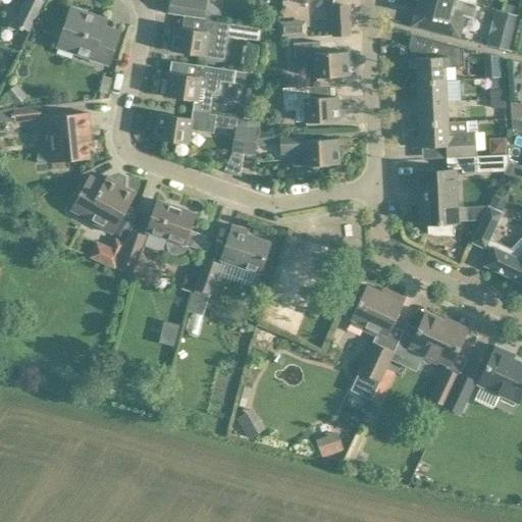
[(40,0),(24,0),(13,24),(29,32),(43,1),(40,0)]
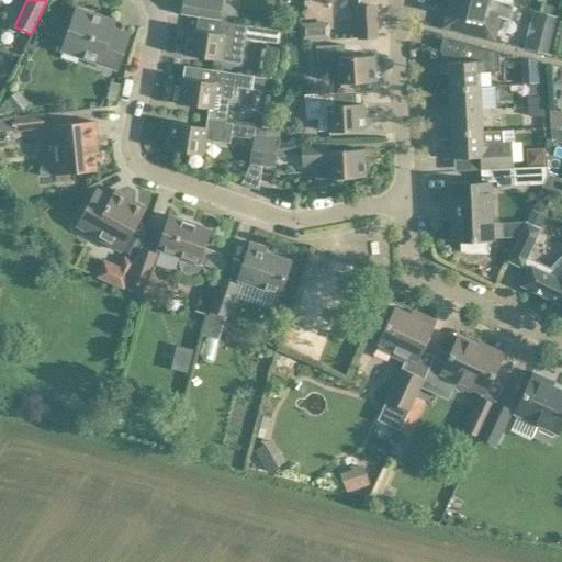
[(182,0),(180,14),(202,18),(218,20),(222,1),(215,0),(182,0)]
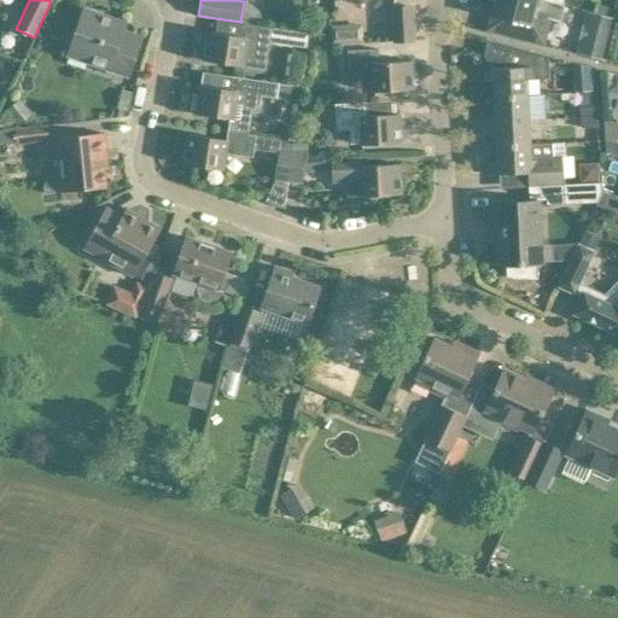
[(542,0),(494,0),(490,16),(503,19),(500,34),(543,46),(551,18),(560,21),(564,6),(542,0)]
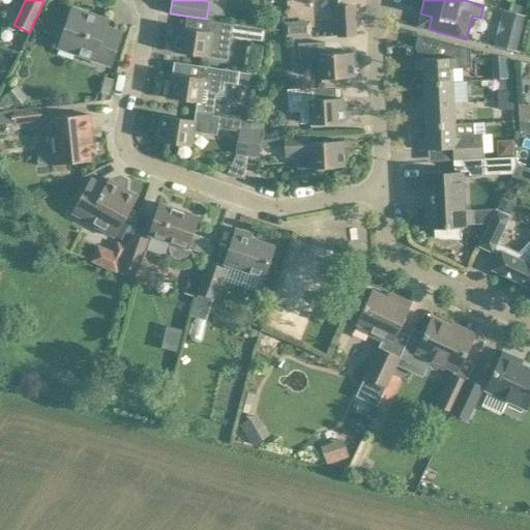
[(206,19),(206,20),(224,23),(224,21),(224,17),(224,13),(223,10),(219,6),(216,4),(213,2),(210,1),(209,1),(206,19)]
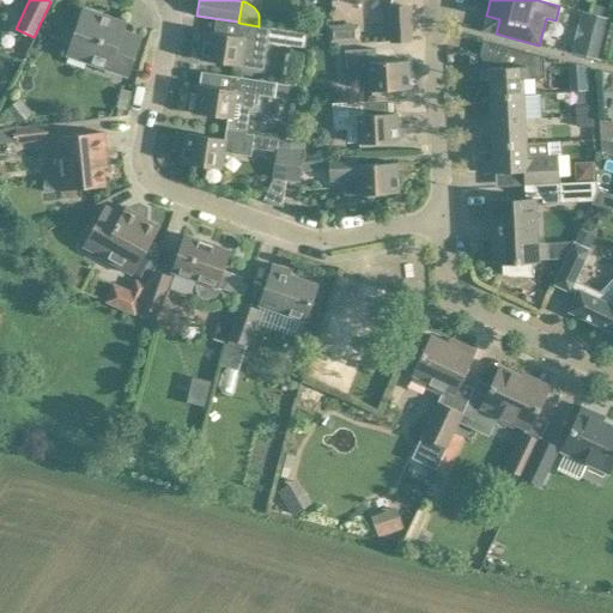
[(408,7),(389,8),(390,42),(410,41),(408,7)]
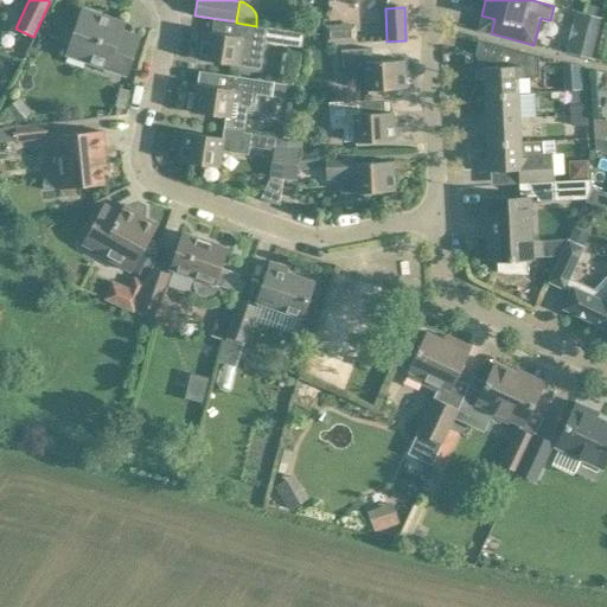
[(83,10),(75,30),(66,32),(64,40),(70,48),(68,55),(126,74),(139,38),(120,31),(123,24),(83,10)]
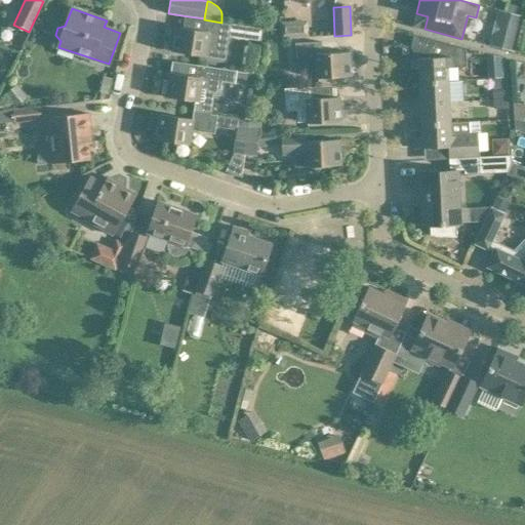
[(497,9),(489,44),(515,50),(523,15),(497,9)]
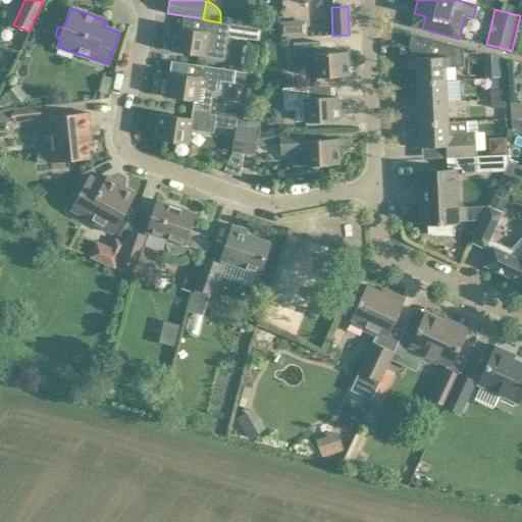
[(170,51),(191,54),(204,56),(204,55),(223,58),(225,46),(227,35),(228,23),(220,22),(203,19),(202,31),(174,27),(170,51)]
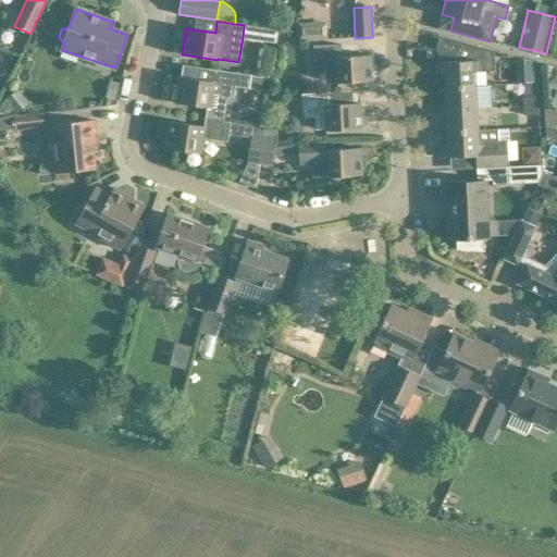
[(244,25),(243,37),(254,38),(256,27),(244,25)]
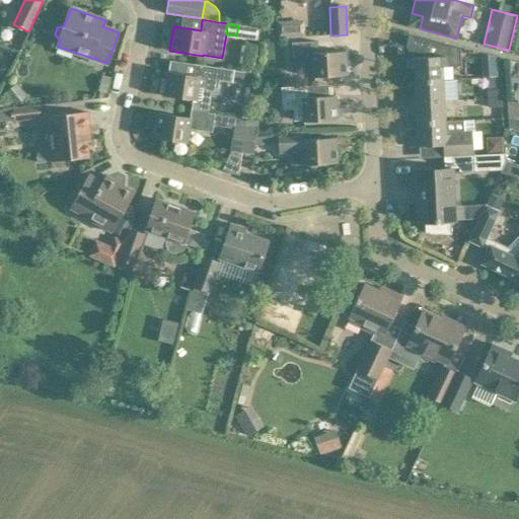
[(414,68),(415,81),(446,80),(445,67),(447,67),(447,64),(459,64),(459,47),(426,38),(421,58),(406,58),(406,69),(414,68)]
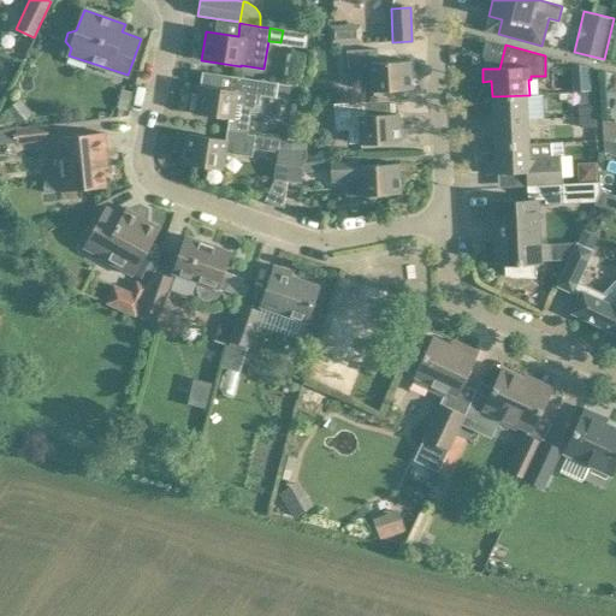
[(377,49),(353,51),(347,51),(348,78),(371,77),(372,92),(412,90),(410,61),(378,63),(377,49)]
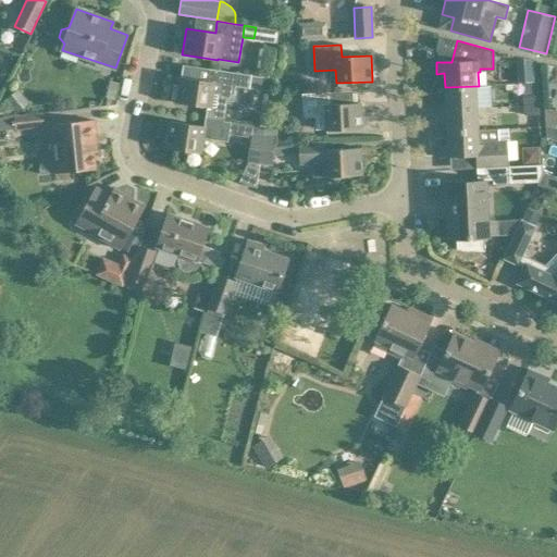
[(171,99),(175,100),(175,102),(197,106),(211,108),(213,95),(223,96),(224,84),(248,88),(250,75),(231,72),(209,69),(207,81),(178,77),(177,85),(173,85),(171,99)]
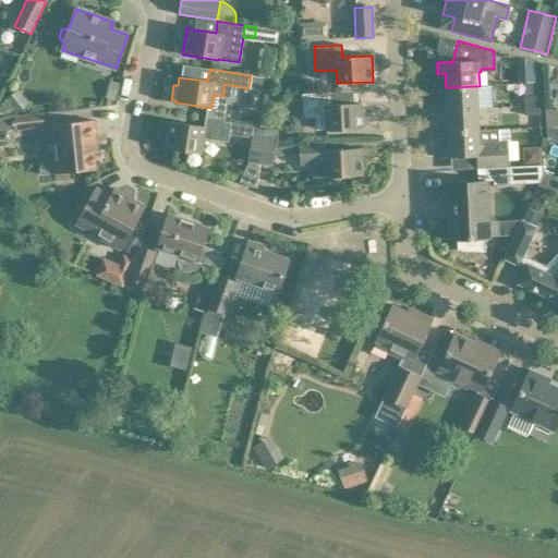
[(523,71),(524,83),(538,82),(538,71),(523,71)]
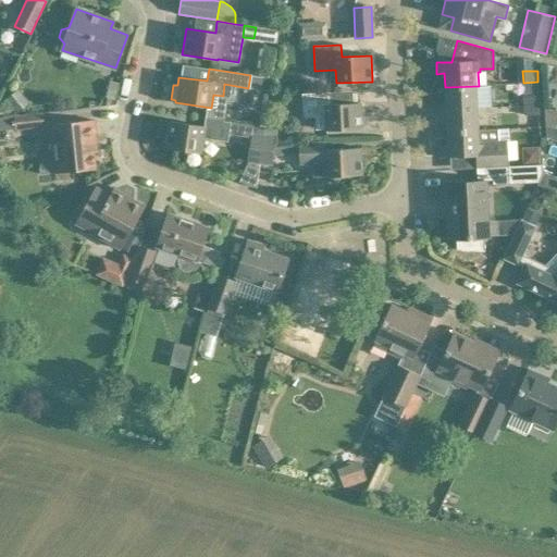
[(109,81),(104,98),(115,101),(120,84),(109,81)]
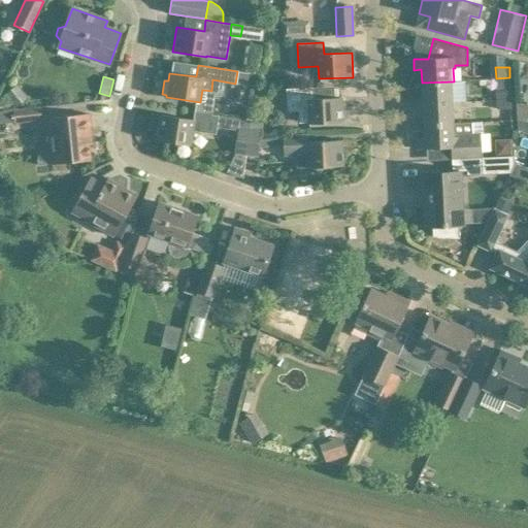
[(454,81),(422,83),(423,104),(454,102),(454,81)]
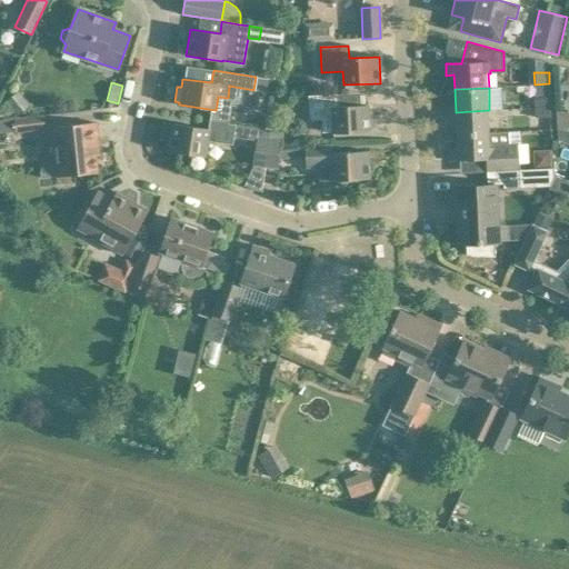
[(337,95),(316,96),(309,96),(310,109),(321,108),(321,120),(332,119),(332,133),(347,132),(369,131),(368,106),(338,107),(337,95)]
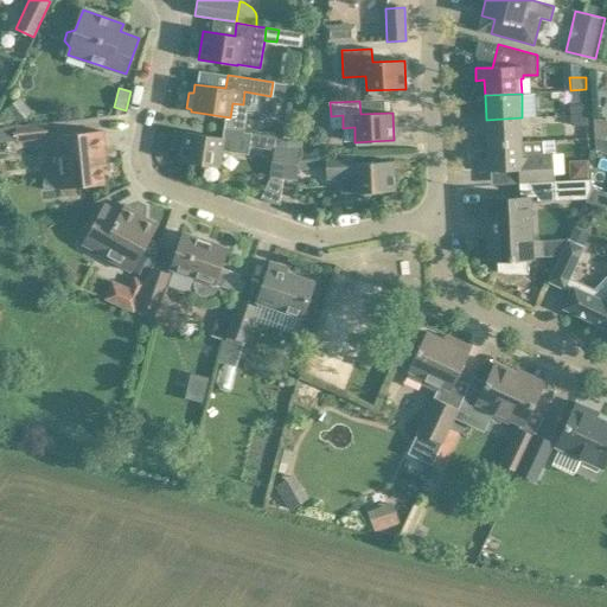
[(570,106),(572,115),(587,115),(586,104),(570,106)]
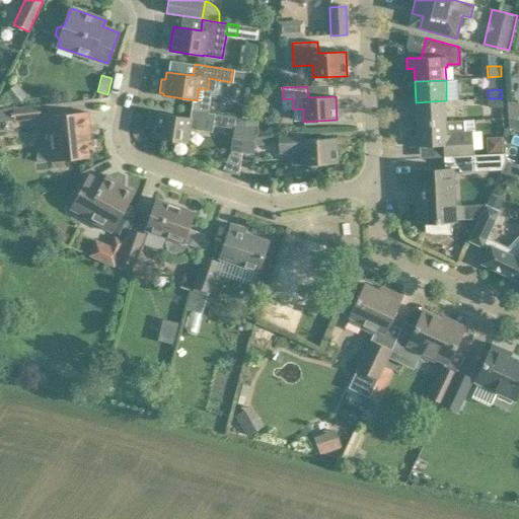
[(502,98),(489,98),(489,107),(502,106),(502,98)]
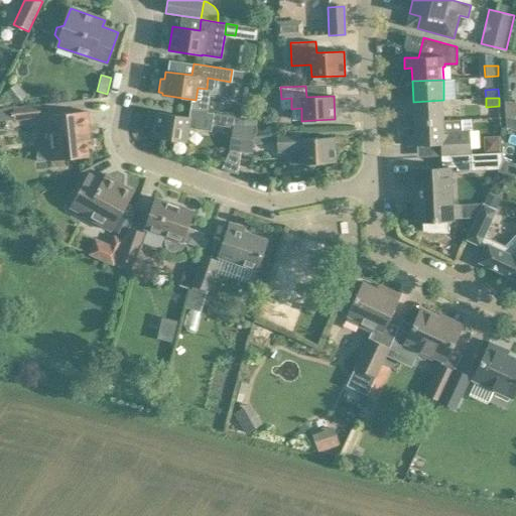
[(443,100),(413,102),(414,122),(444,121),(444,119),(443,100)]
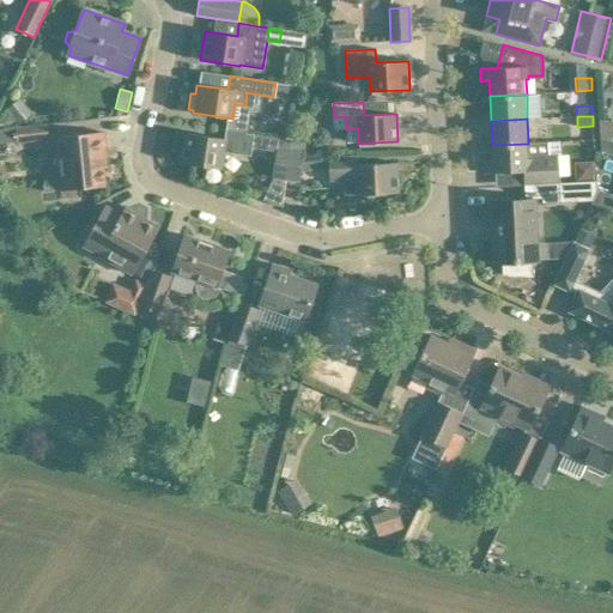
[(600,139),(612,143),(612,137),(612,122),(599,119),(600,139)]
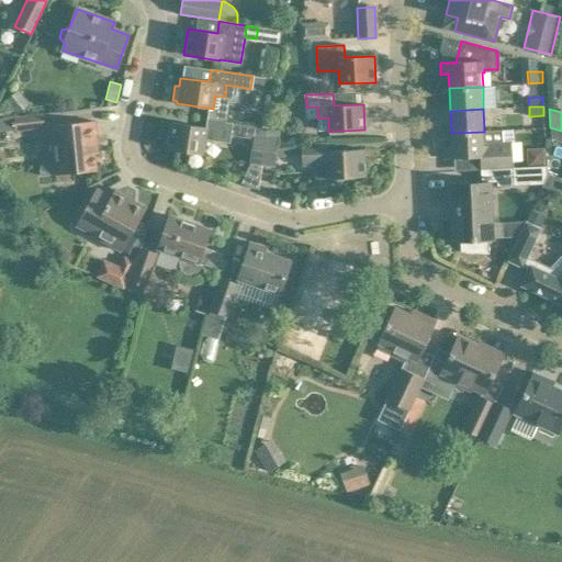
[(13,116),(0,117),(0,132),(14,131),(44,127),(42,113),(13,116)]
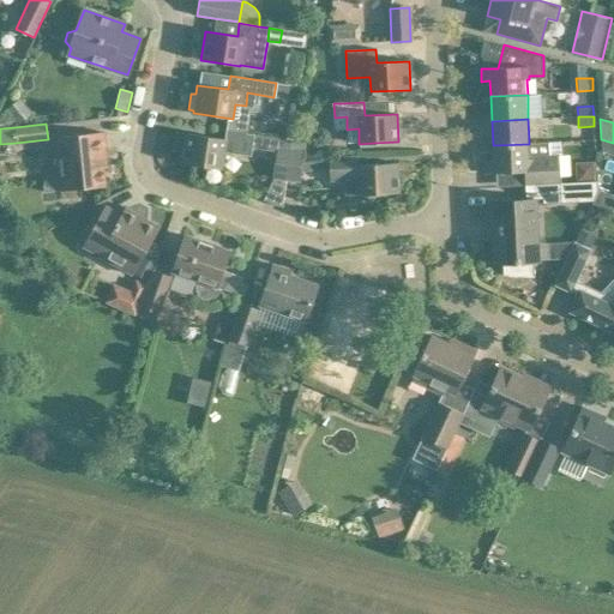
[(281,124),(278,138),(293,140),(293,137),(294,125),(281,124)]
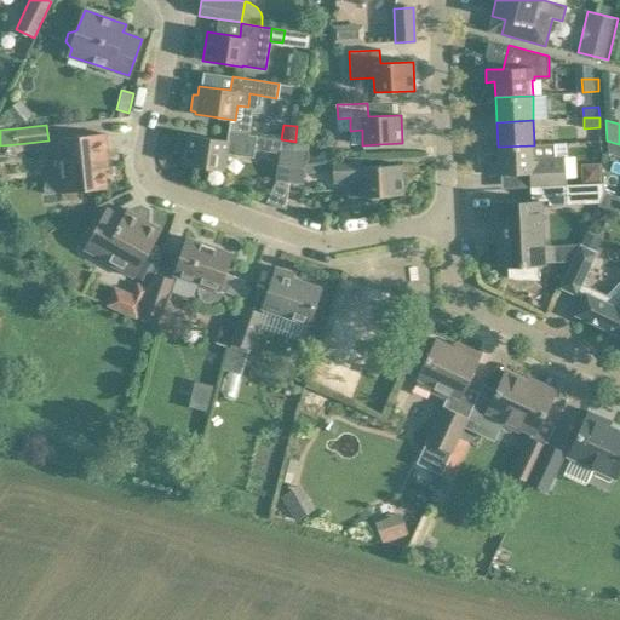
[(227,141),(211,138),(187,135),(183,165),(224,171),(227,154),(237,156),(237,154),(252,156),(256,136),(228,132),(227,141)]
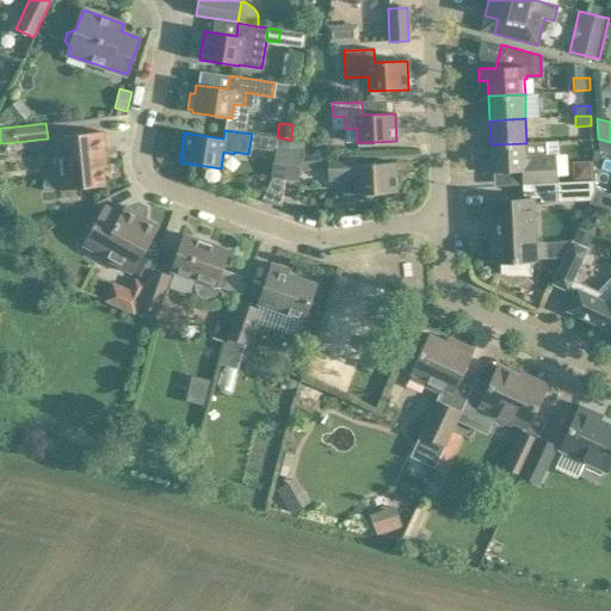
[(53,137),(56,171),(53,172),(51,172),(49,173),(48,176),(47,177),(45,178),(44,180),(43,183),(43,184),(43,186),(43,189),(43,191),(43,192),(59,190),(105,185),(102,154),(106,154),(104,131),(53,137)]
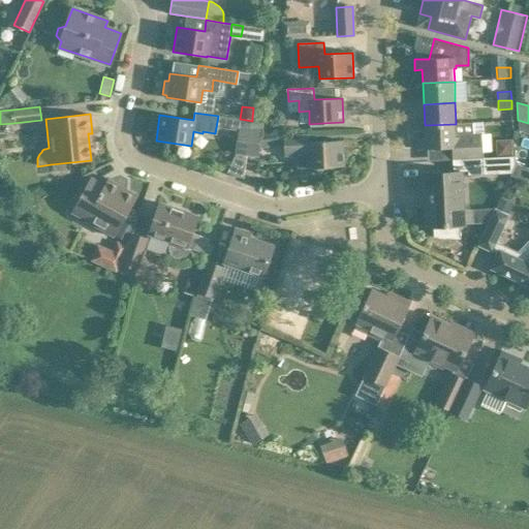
[(252,121),(250,129),(251,129),(262,131),(263,121),(260,118),(256,117),(252,118),(252,121)]
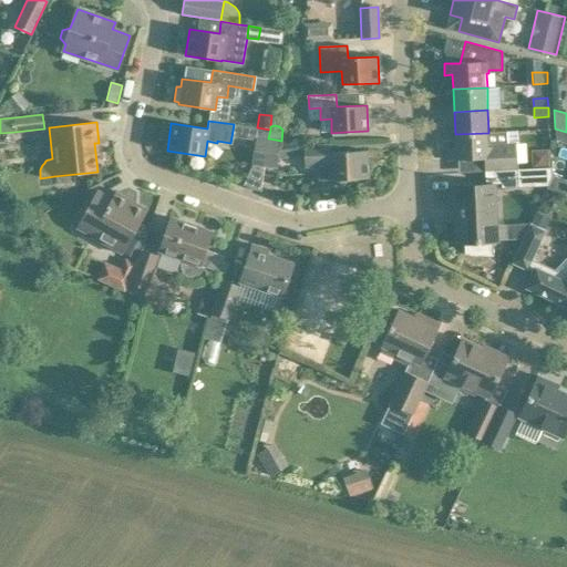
[(251,126),(249,141),(255,142),(256,136),(268,138),(270,130),(257,127),(251,126)]
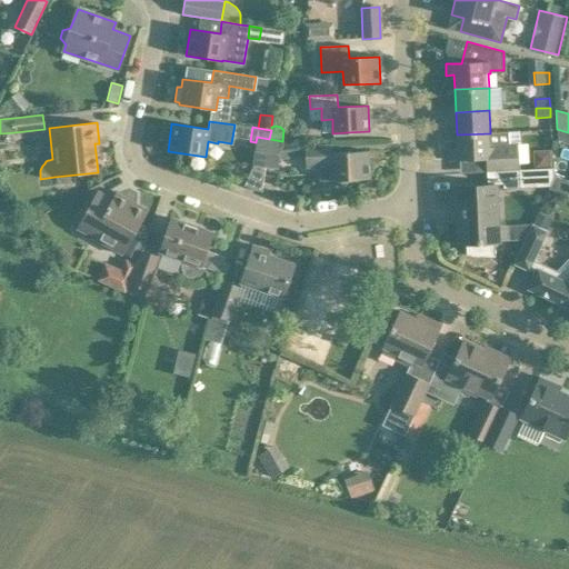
[(490,133),(457,135),(457,149),(449,150),(450,161),(486,159),(487,172),(502,171),(519,171),(518,142),(509,142),(508,130),(490,131),(490,133)]
